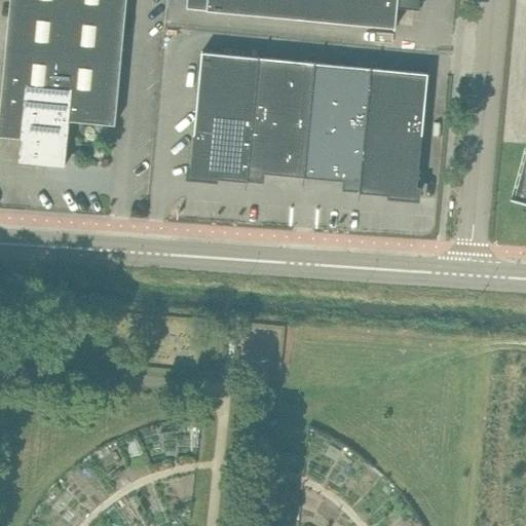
[(126,0),(9,0),(0,107),(0,135),(21,137),(17,161),(65,165),(70,119),(115,123),(126,0)]
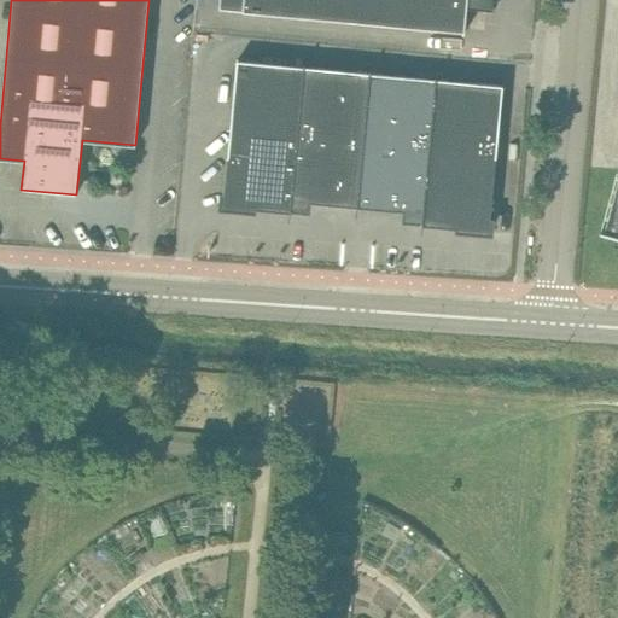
[(220,0),(220,9),(462,31),(462,34),(465,33),(467,7),(495,10),(495,9),(493,7),(491,0),(220,0)]
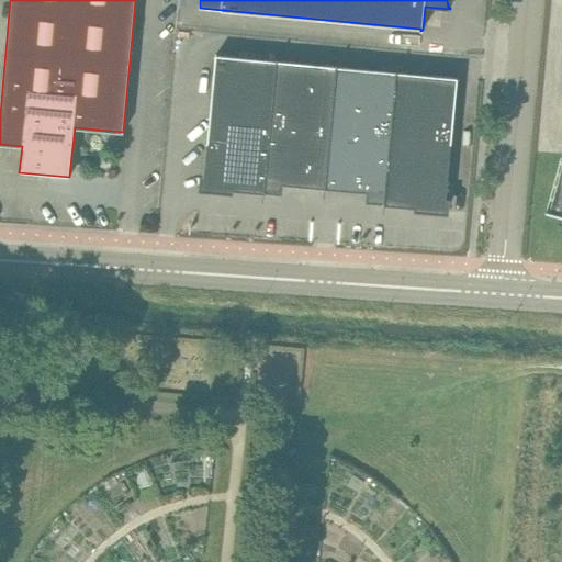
[(216,55),(206,154),(204,176),(203,176),(202,189),(204,189),(204,187),(263,192),(263,194),(277,57),(276,57),(276,60),(216,55)]
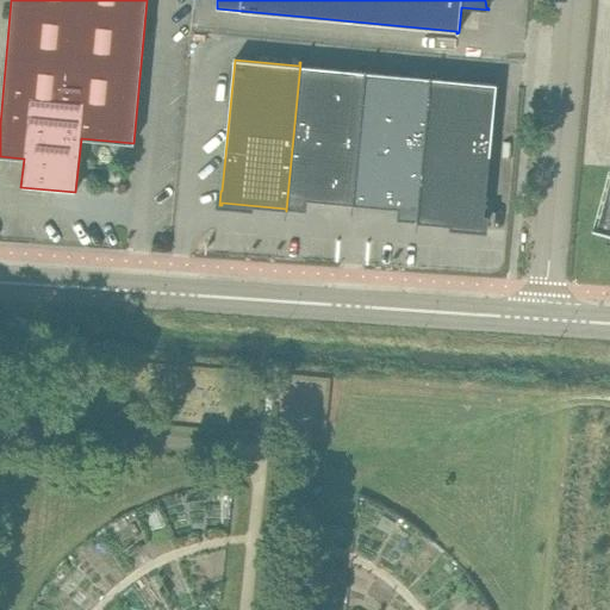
[(302,62),(300,62),(286,211),(287,211),(288,203),(302,204),(303,198),(353,203),(366,68),(365,68),(365,72),(302,66),(302,62)]
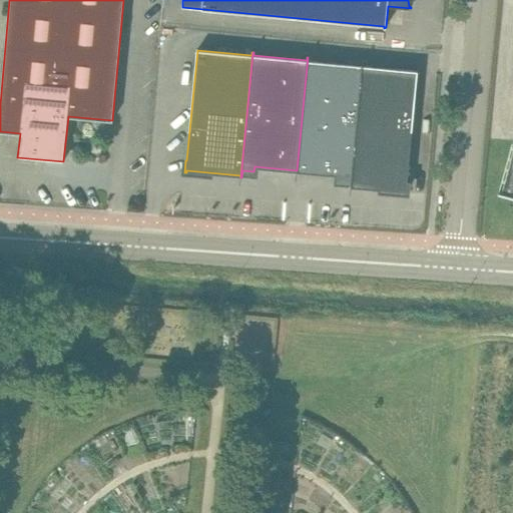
[(309,58),(308,57),(297,170),(339,175),(339,179),(351,180),(350,188),(351,188),(363,63),(362,63),(362,65),(308,60),(309,58)]
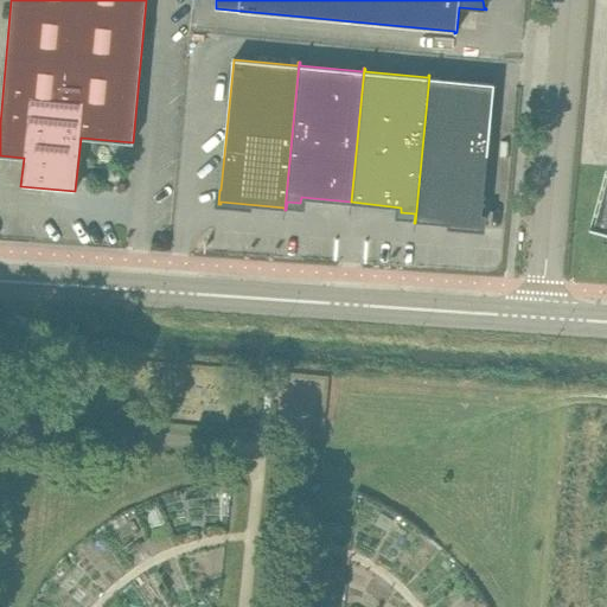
[(429,75),(415,223),(416,221),(479,227),(479,229),(481,229),(483,215),(481,215),(494,83),(429,77),(429,75)]
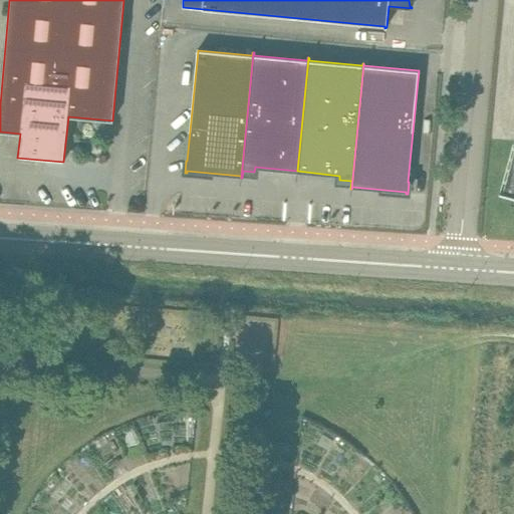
[(499,192),(499,193),(511,196),(510,204),(513,204),(513,140),(513,142),(513,141),(513,150),(503,193),(499,192)]
